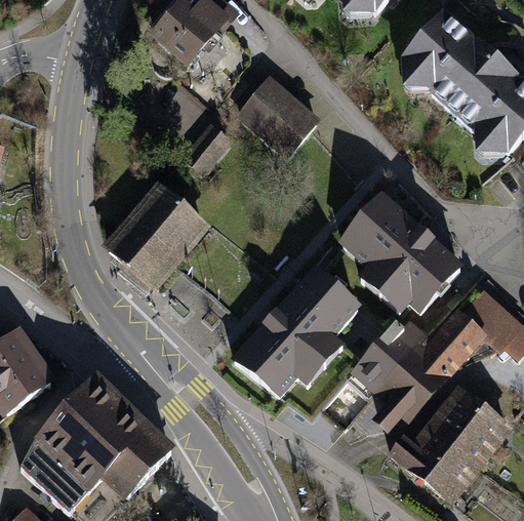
[(177,0),(150,32),(187,65),(217,30),(220,33),(240,11),(227,0),(177,0)]
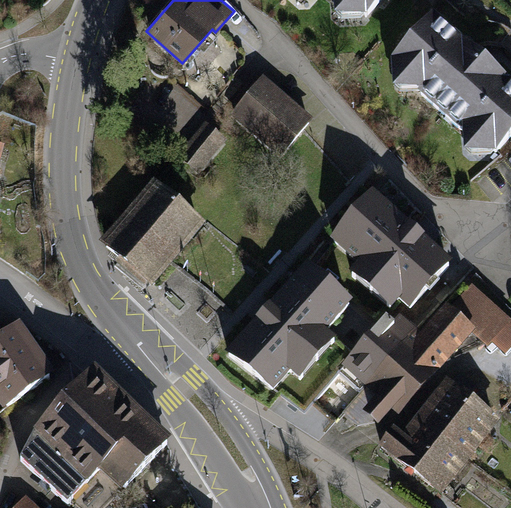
[(331,0),(335,3),(337,29),(369,24),(390,0),(331,0)]
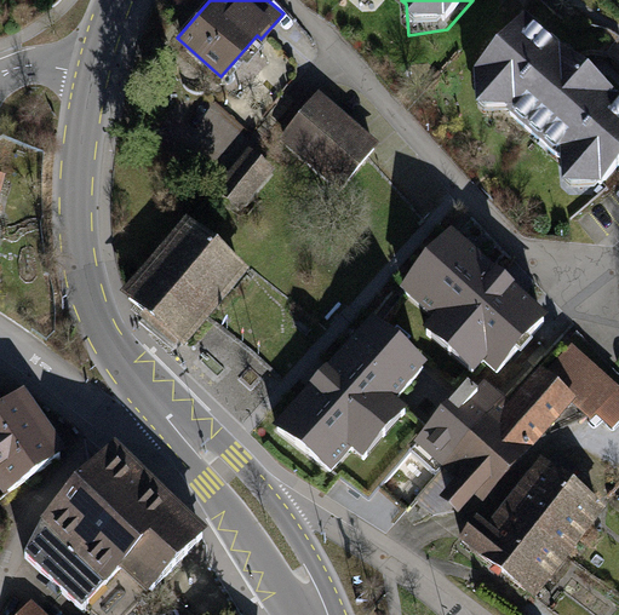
[(584,74),(526,23),(476,82),(480,124),(509,120),(563,170),(567,201),(605,197),(618,179),(618,104),(584,74)]
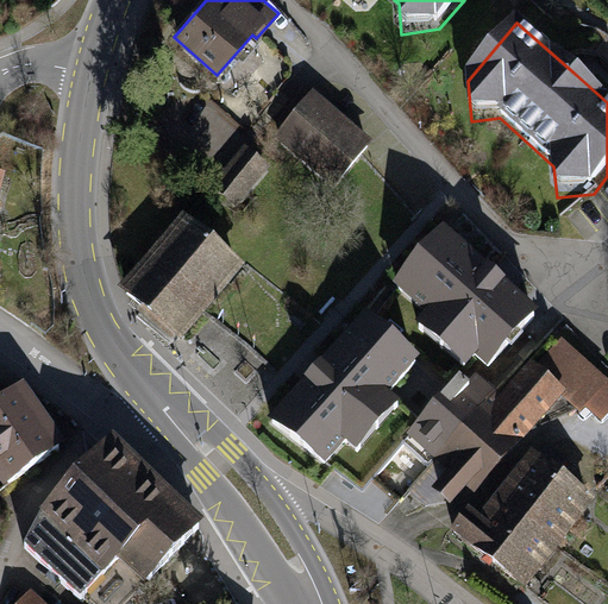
[(371,138),(308,82),(268,129),(331,184),(371,138)]
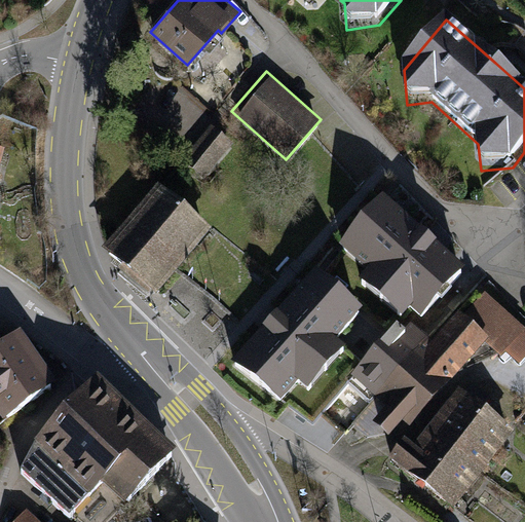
[(232,140),(210,121),(180,156),(202,176),(232,140)]
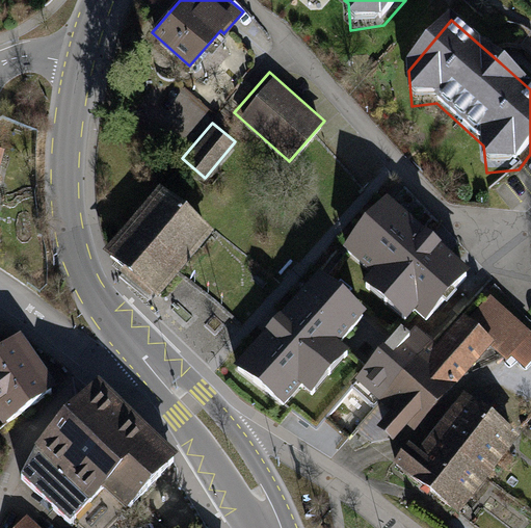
[(132,272),(157,294),(214,229),(159,182),(131,215),(103,248),(132,272)]
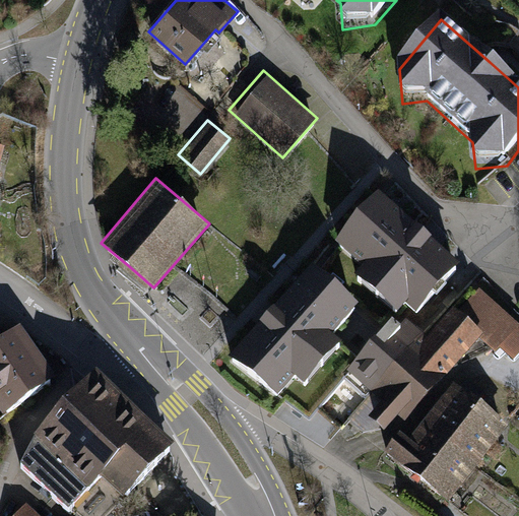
[(457,262),(381,193),(338,239),(368,266),(359,276),(395,310),(405,299),(415,308),(457,262)]
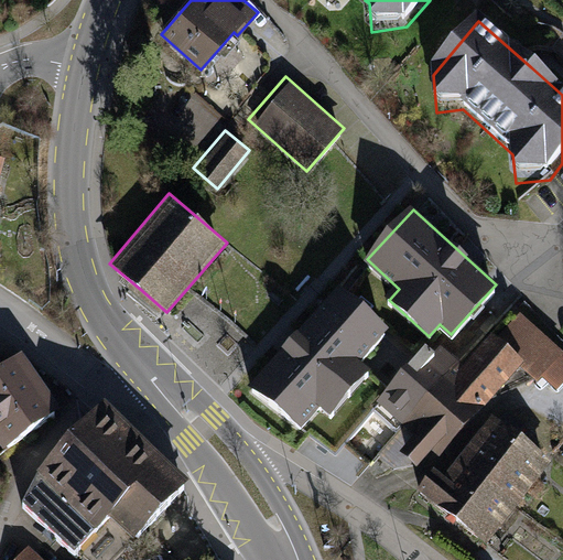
[(292,337),(249,386),(296,428),(317,405),(329,416),(369,372),(358,361),(388,327),(339,284),(292,337)]
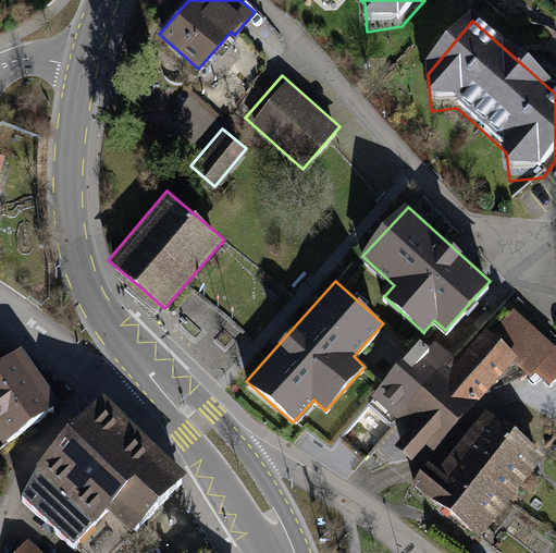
[(454,366),(448,361),(399,418),(412,429),(400,443),(416,455),(430,439),(439,445),(518,353),(533,367),(554,344),(514,310),(486,342),(480,336),(454,366)]
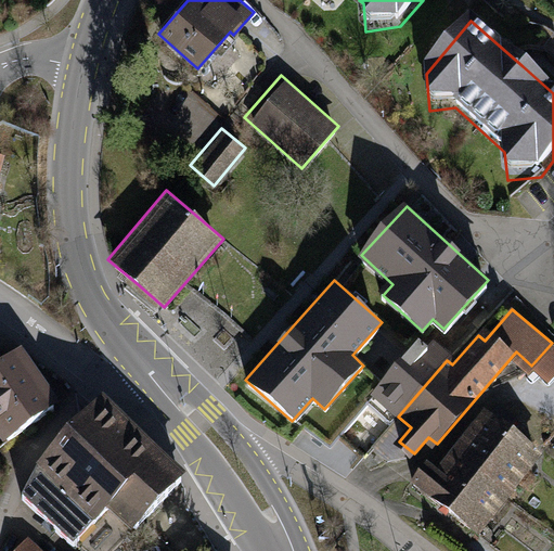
[(373,395),(398,417),(447,360),(422,338),(373,395)]
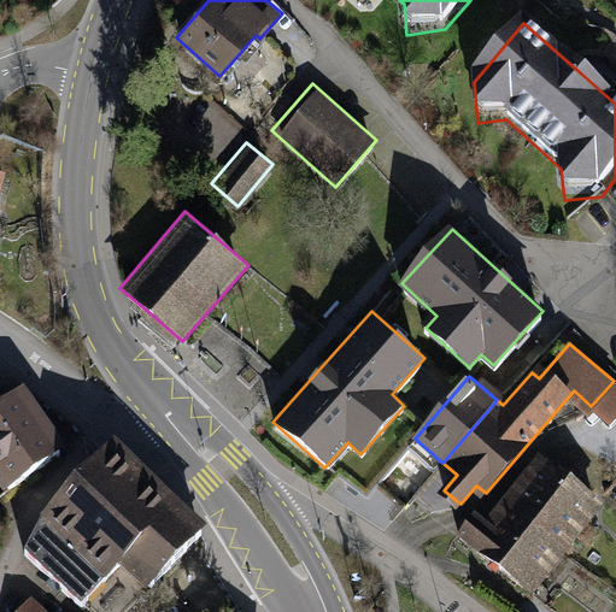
[(19,389),(9,396),(0,392),(0,475),(9,487),(62,451),(19,389)]
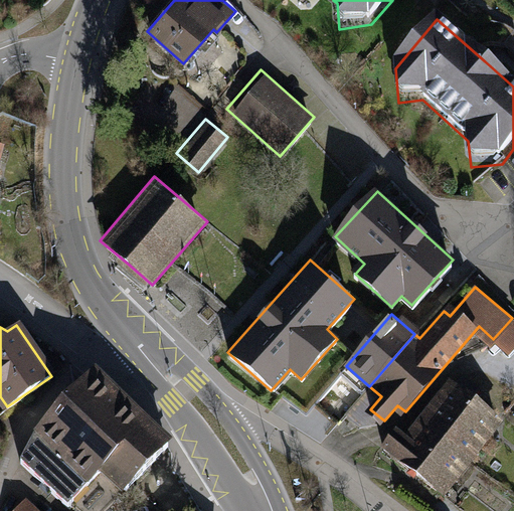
[(104,510),(166,445),(90,373),(36,432),(20,461),(66,504),(72,497),(88,510),(104,510)]
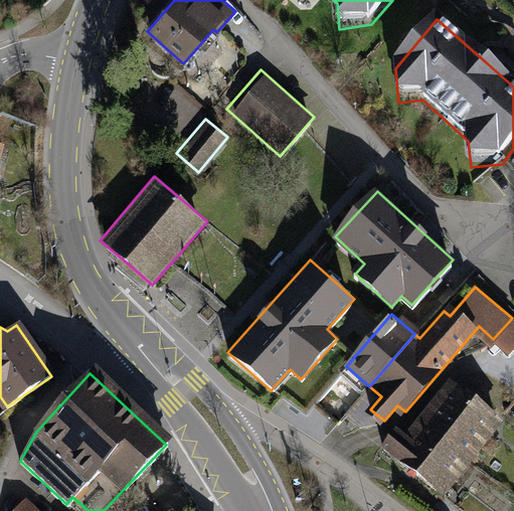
[(444,385),(416,418),(471,461),(496,429),(466,403),(477,389),(458,373),(447,387),(444,385)]
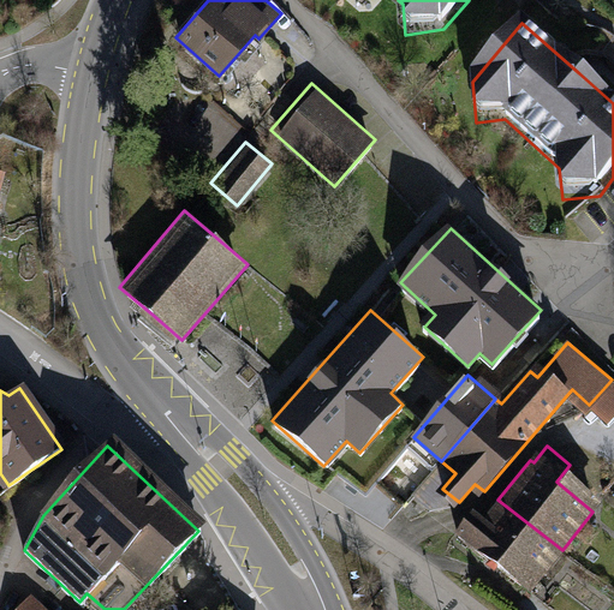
[(562,550),(498,500),(483,518),(475,512),(458,532),(531,590),(562,550)]
